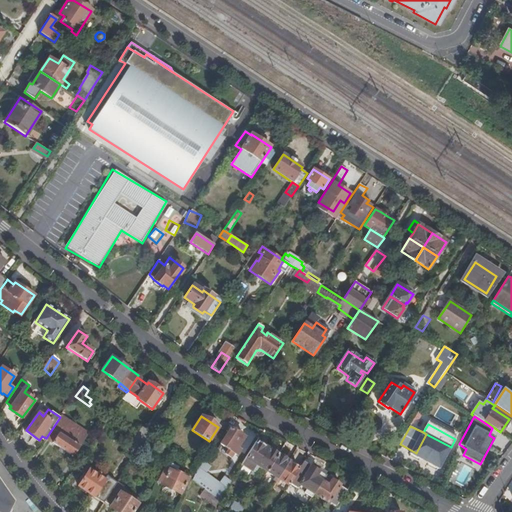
[(230,458),(244,437),(230,428),(220,444),(228,450),(225,454),(230,458)]
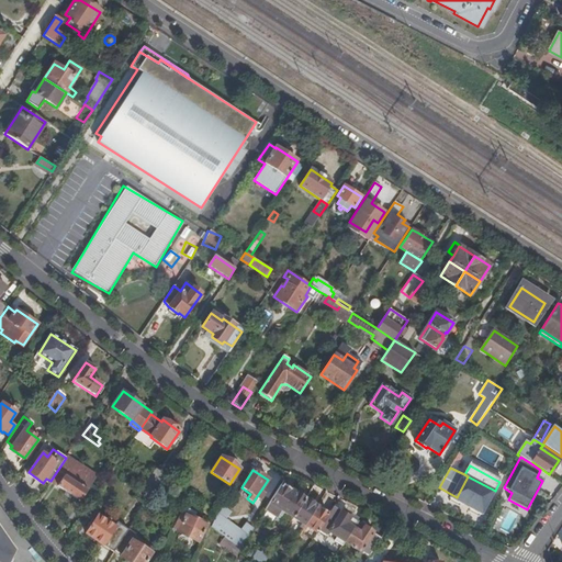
[(80,502),(87,491),(80,486),(85,481),(75,474),(71,480),(65,475),(63,478),(59,475),(55,481),(59,484),(58,486),(80,502)]
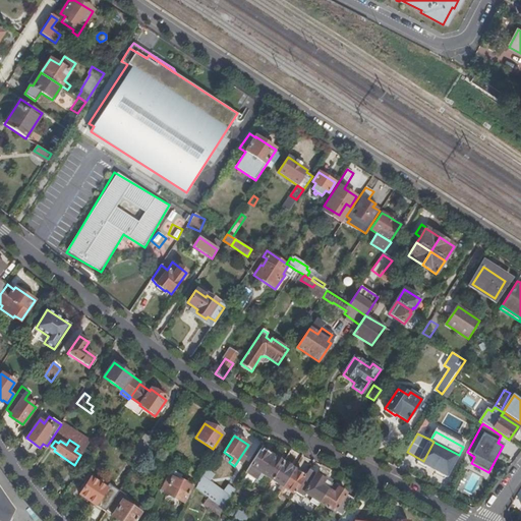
[(447,477),(459,455),(433,442),(423,461),(422,464),(447,477)]
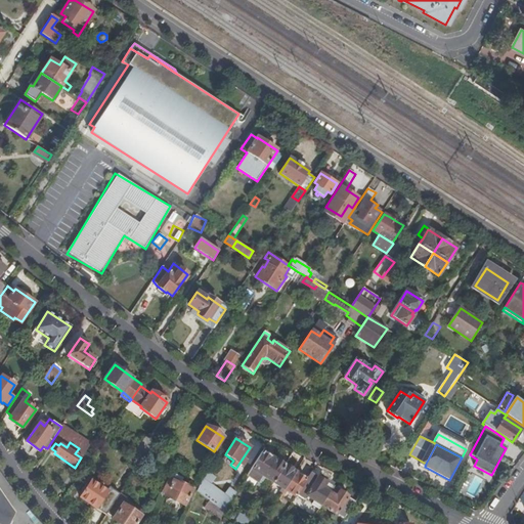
[(144,456),(135,450),(127,464),(135,471),(144,456)]
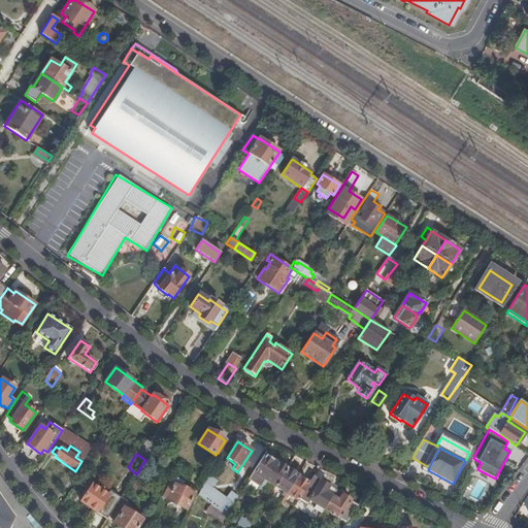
[(260,487),(275,462),(264,455),(249,479),(260,487)]
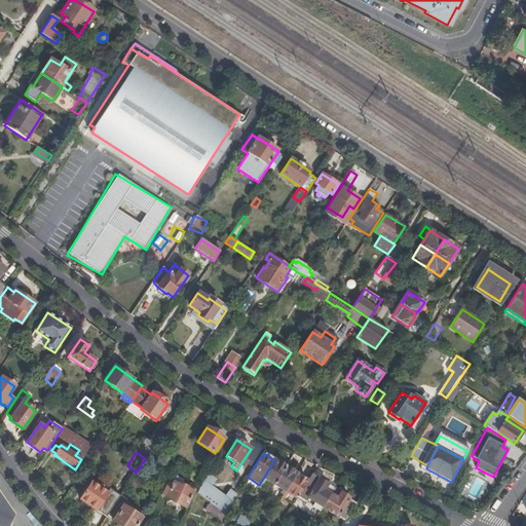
[(274,485),(286,467),(274,460),(259,485),(262,486),(266,481),(274,485)]
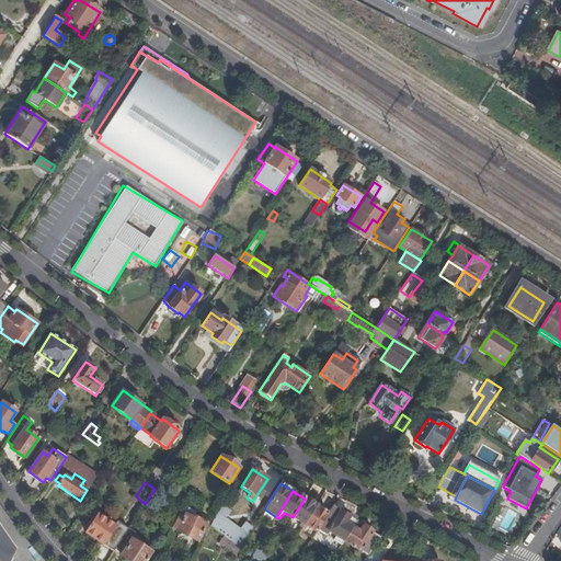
[(318,502),(324,507),(333,499),(327,492),(318,502)]
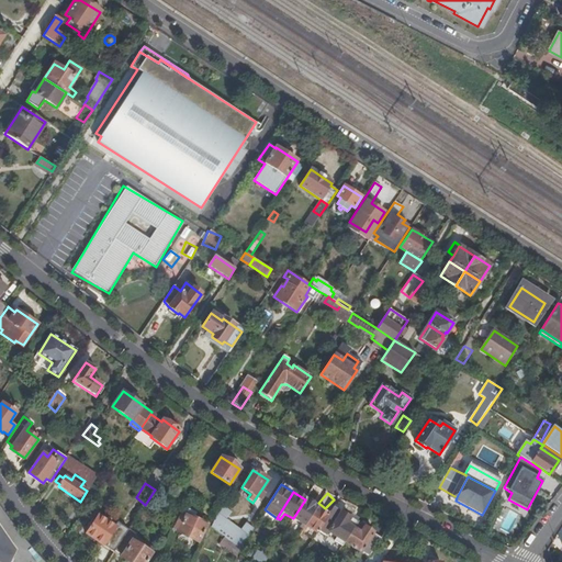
[(161,506),(167,498),(160,494),(155,502),(161,506)]
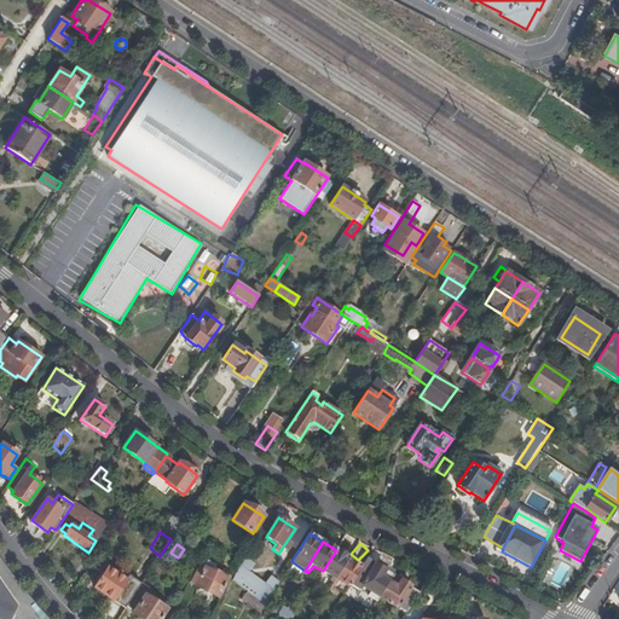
[(331,586),(348,559),(336,550),(323,571),(331,577),(327,584),(331,586)]
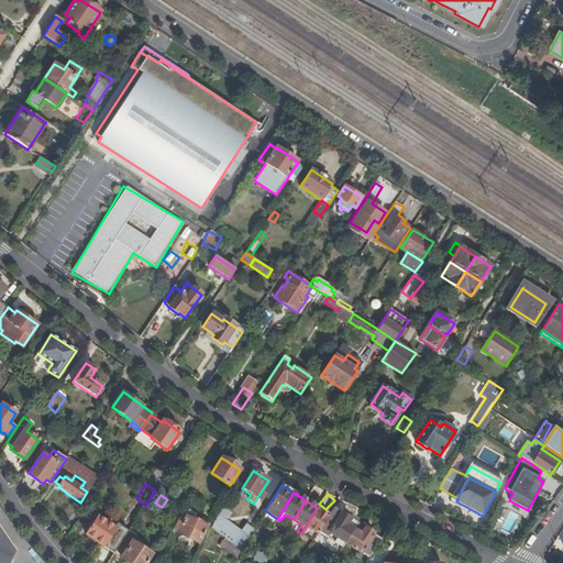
[(214,521),(211,529),(231,543),(241,550),(253,529),(246,523),(241,531),(227,521),(232,514),(222,507),(214,521)]
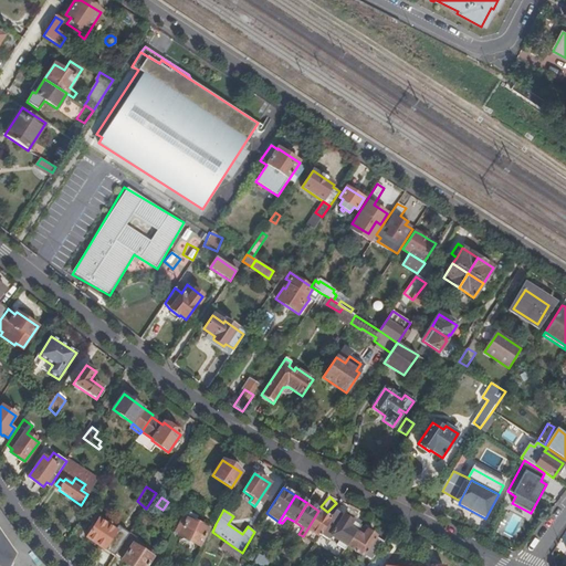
[(320,535),(331,519),(318,511),(303,536),(306,538),(310,532),(318,537),(320,535)]
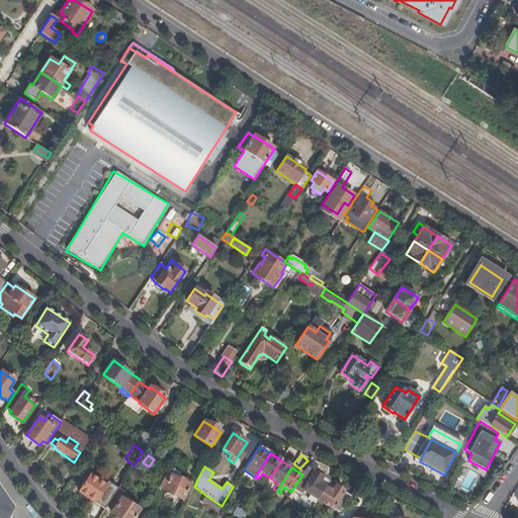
[(325,487),(329,481),(307,467),(303,475),(292,490),(300,494),(303,491),(311,495),(308,499),(315,503),(317,499),(325,487)]
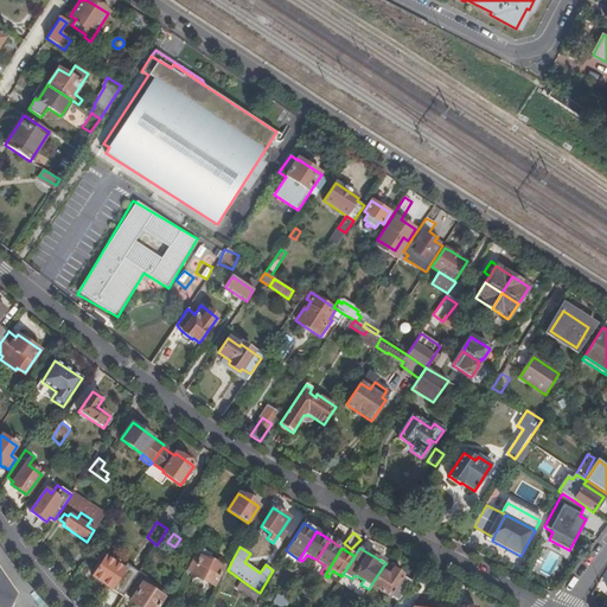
[(198,550),(186,572),(215,586),(223,567),(215,563),(216,560),(211,557),(211,555),(199,549),(198,550)]
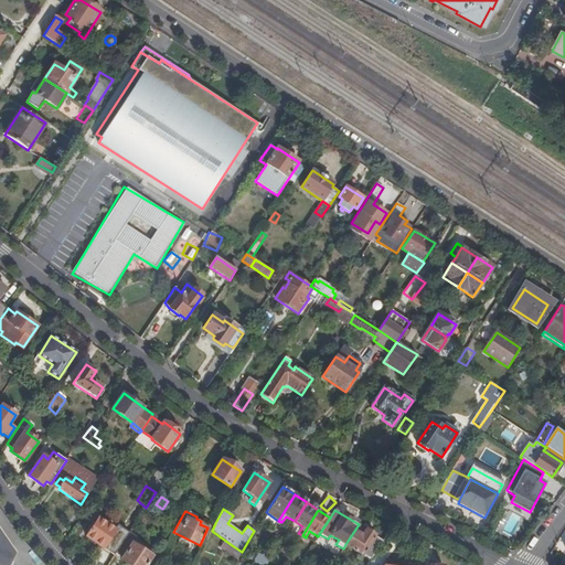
[(104,548),(116,530),(98,519),(86,537),(104,548)]
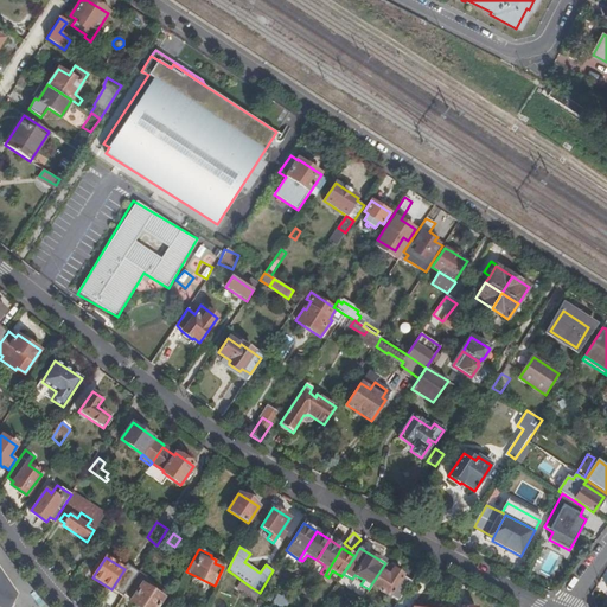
[(393,568),(385,563),(381,570),(389,575),(393,568)]
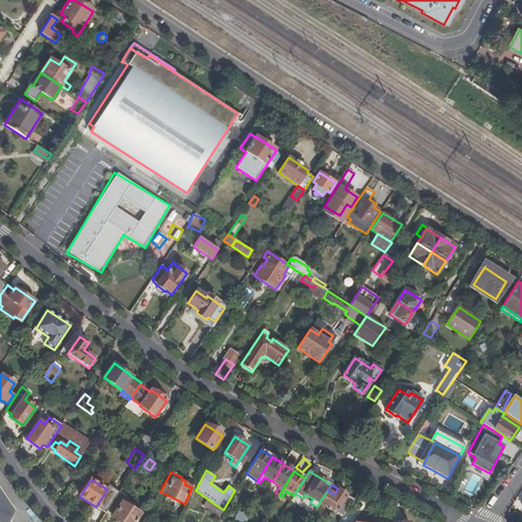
[(334,494),(327,490),(319,503),(335,513),(347,494),(337,488),(334,494)]
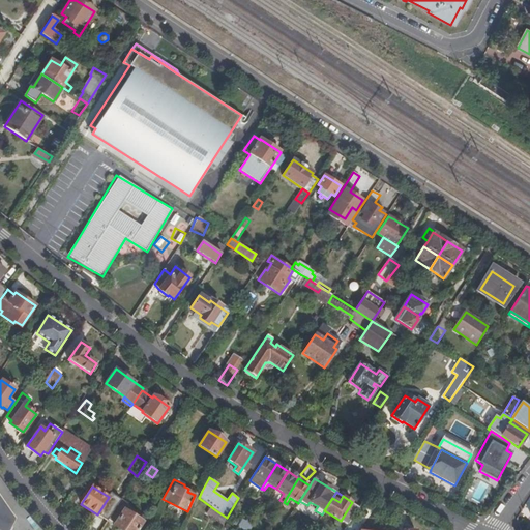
[(122,499),(109,520),(115,524),(114,525),(120,529),(138,529),(143,523),(136,518),(131,514),(124,510),(126,506),(128,504),(122,499)]
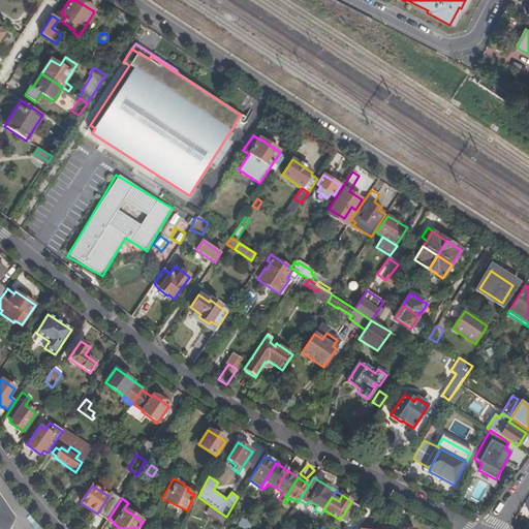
[(0,503),(0,527),(3,528),(7,528),(13,518),(4,512),(7,507),(0,503)]
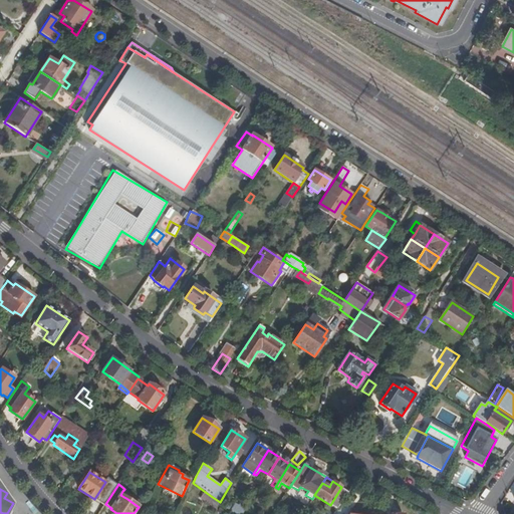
[(132,502),(139,507),(141,504),(122,491),(120,495),(127,499),(129,497),(133,500),(132,502)]
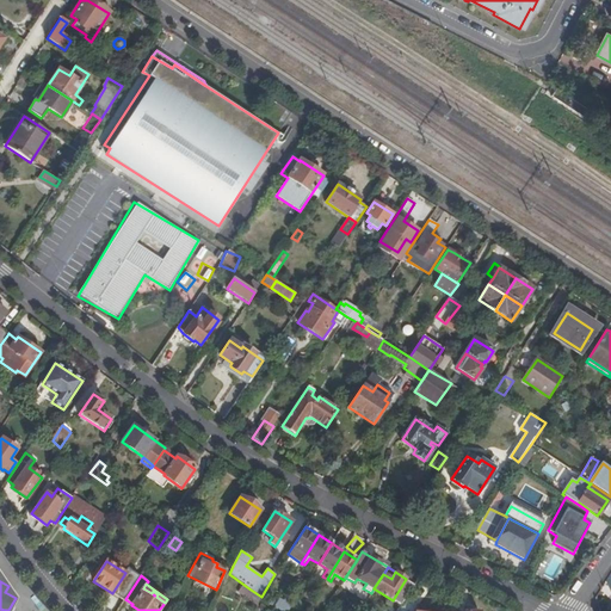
[(247,596),(258,604),(259,600),(260,598),(261,597),(251,590),(247,596)]
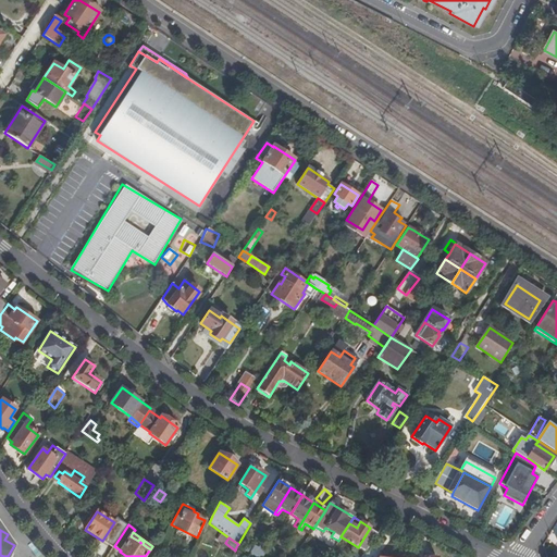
[(243,546),(238,544),(237,545),(236,547),(249,554),(252,548),(244,544),(243,546)]
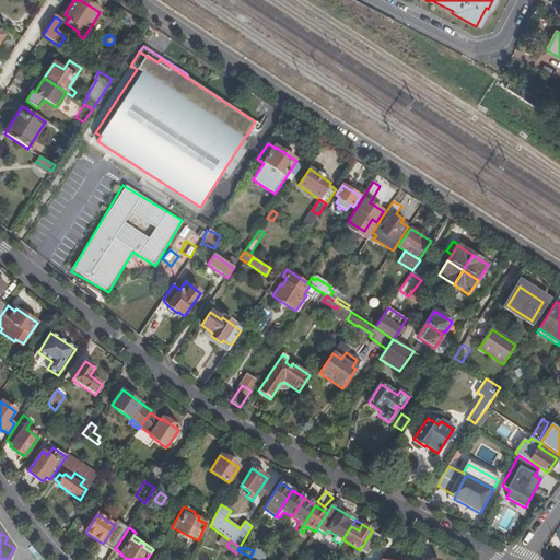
[(257,559),(264,559),(268,555),(264,553),(263,555),(260,553),(260,551),(255,549),(254,551),(251,557),(257,559)]
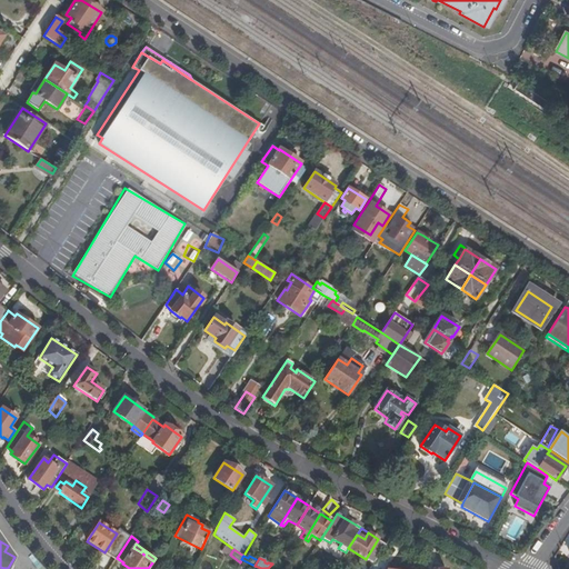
All buildings are outlined.
